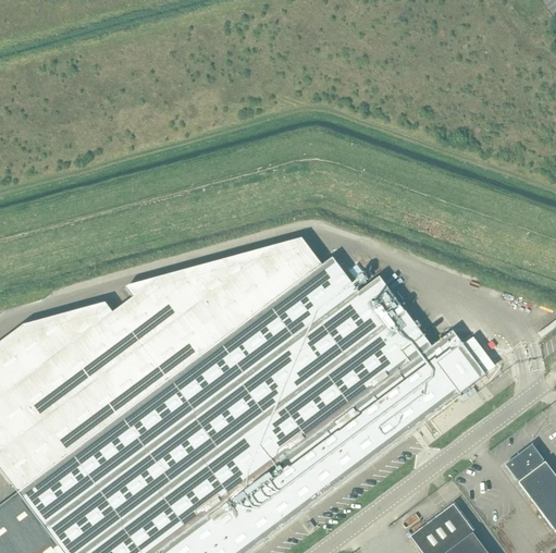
[(0,465),(19,490),(65,552),(243,552),(485,372),(453,329),(431,344),(406,310),(379,274),(358,290),(332,255),(321,263),(301,236),(127,283),(125,285),(133,295),(112,310),(104,300),(23,322),(0,339),(0,465)]
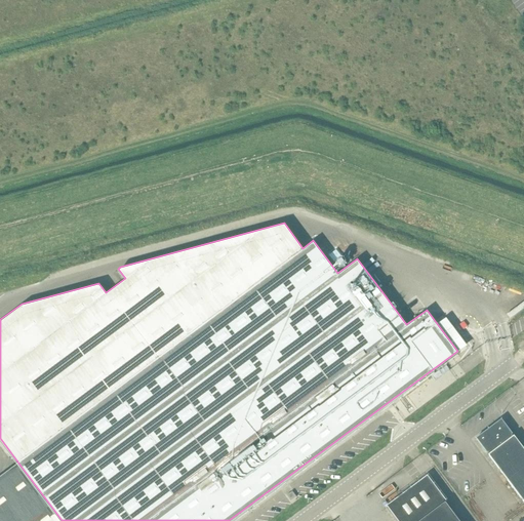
[(517,413),(523,408),(523,396),(513,403),(511,399),(509,401),(517,413)]
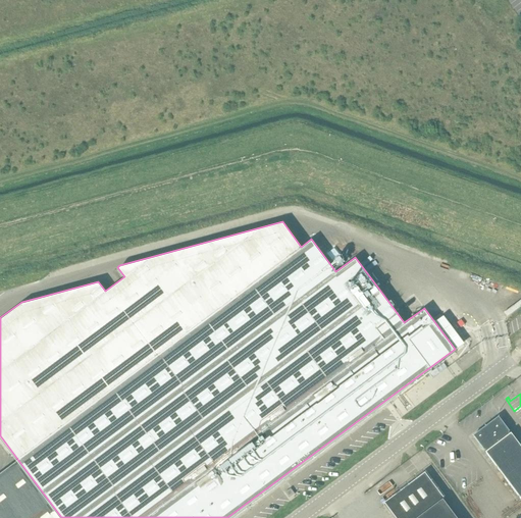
[(498,395),(492,398),(500,408),(505,404),(498,395)]
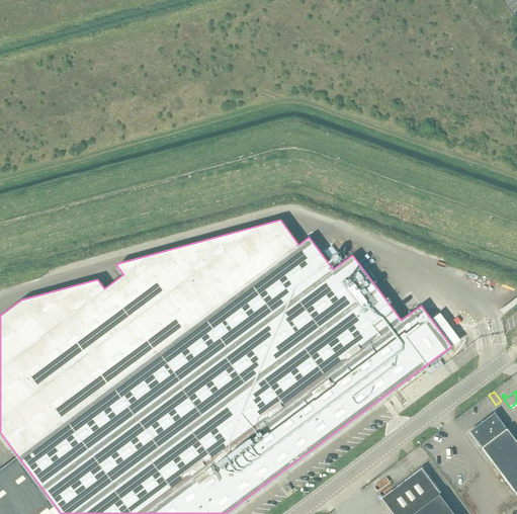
[(506,427),(504,426),(505,425),(494,411),(469,429),(480,444),(481,443),(483,445),(482,445),(516,493),(516,440),(507,427),(506,427)]
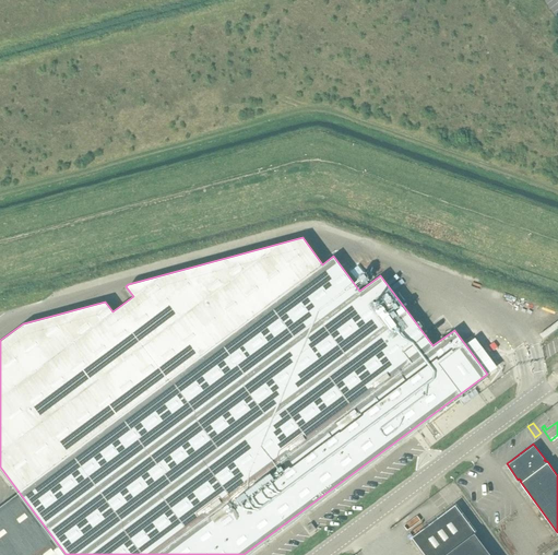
[(486,459),(479,461),(485,473),(491,471),(486,459)]
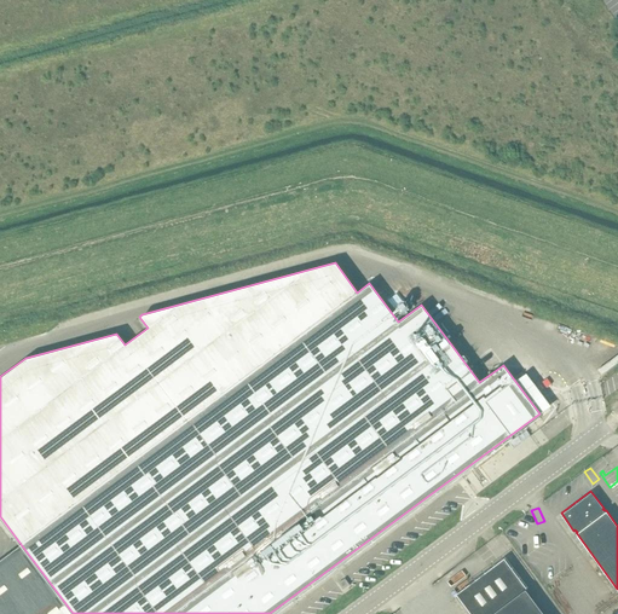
[(521,517),(530,529),(536,526),(527,514),(521,517)]
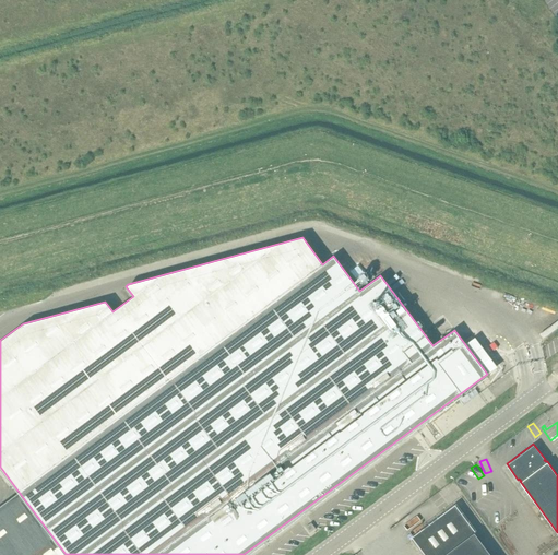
[(66,554),(19,492),(0,505),(0,554),(66,554)]
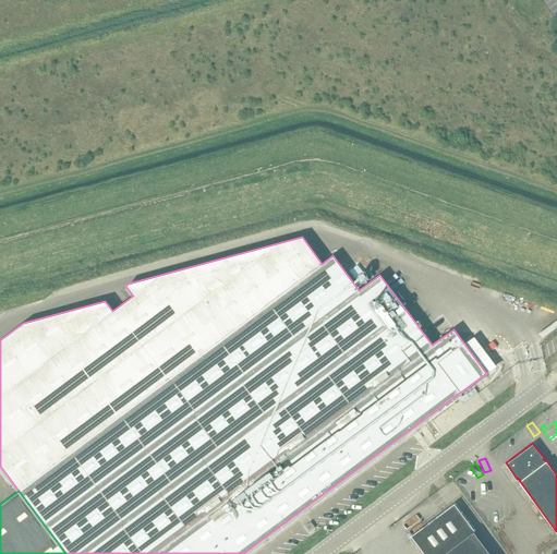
[(460,527),(464,524),(458,515),(453,518),(460,527)]
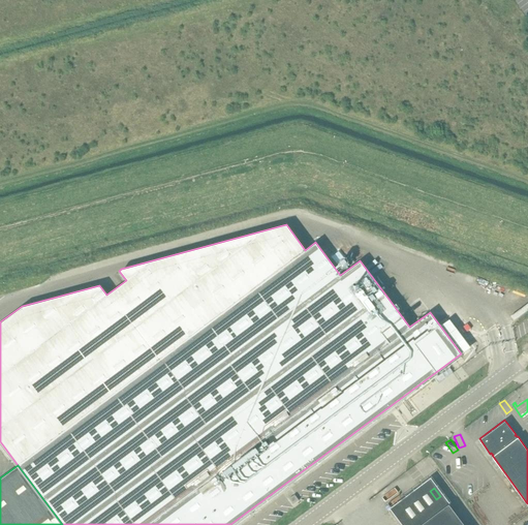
[(292,500),(298,497),(293,491),(288,495),(292,500)]
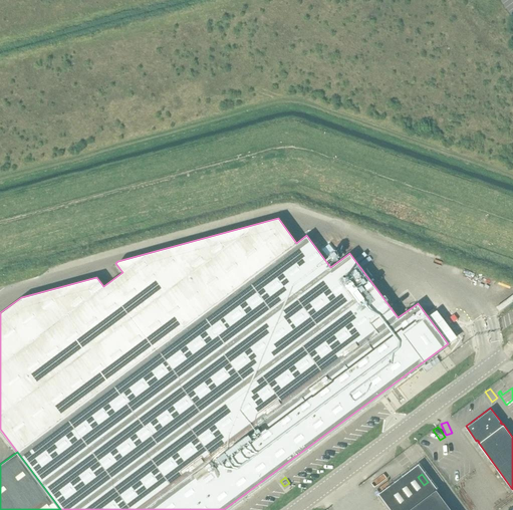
[(451,509),(436,489),(423,498),(423,499),(407,509),(451,509)]
